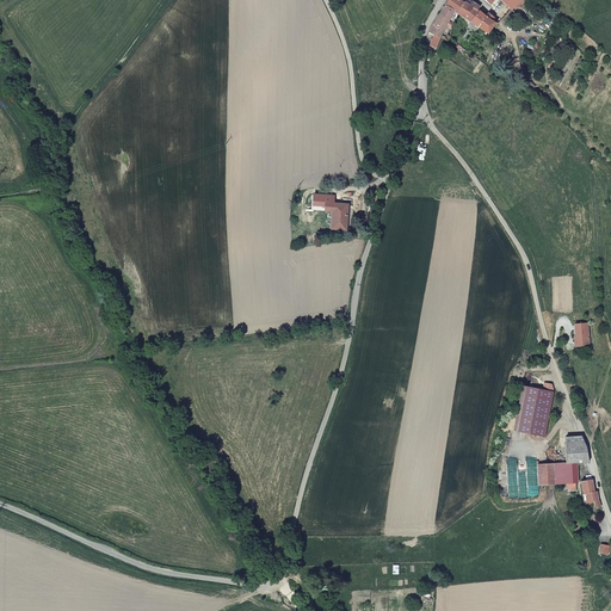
[(460,0),(448,0),(439,16),(452,24),(456,16),(457,16),(464,2),(460,0)]
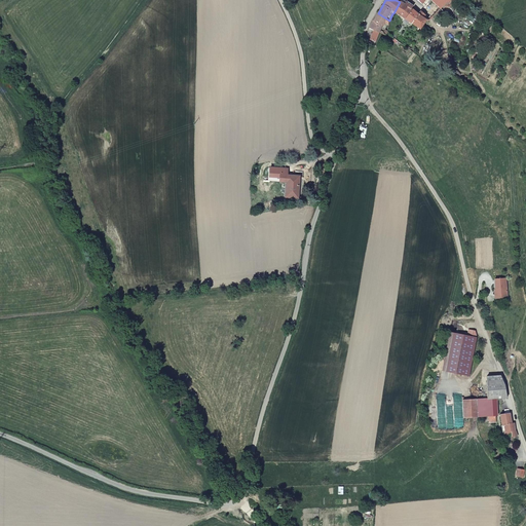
[(393,13),(392,13),(404,21),(412,10),(411,10),(413,6),(407,2),(404,5),(403,4),(405,0),(404,0),(401,0),(400,2),(393,13)]
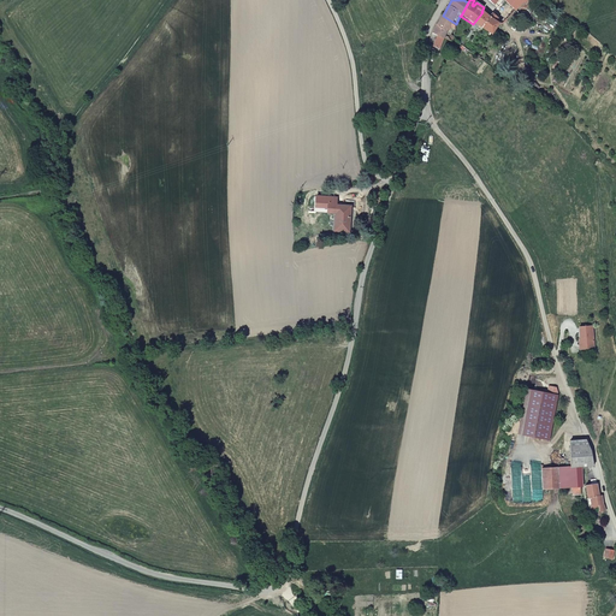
[(503,0),(497,9),(504,16),(503,17),(507,21),(510,16),(514,18),(517,15),(515,11),(504,1),(503,0)]
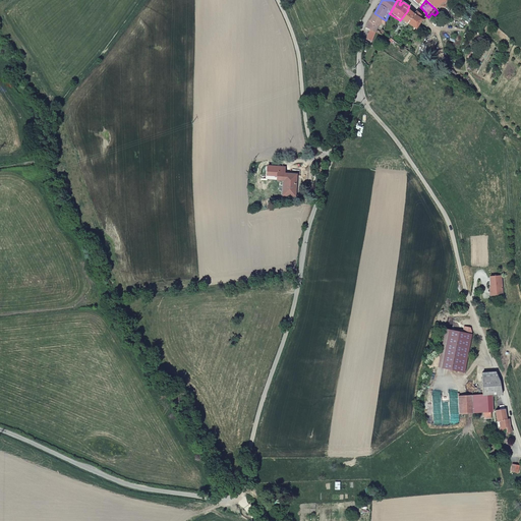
[(427,0),(426,1),(436,9),(441,3),(443,0),(427,0)]
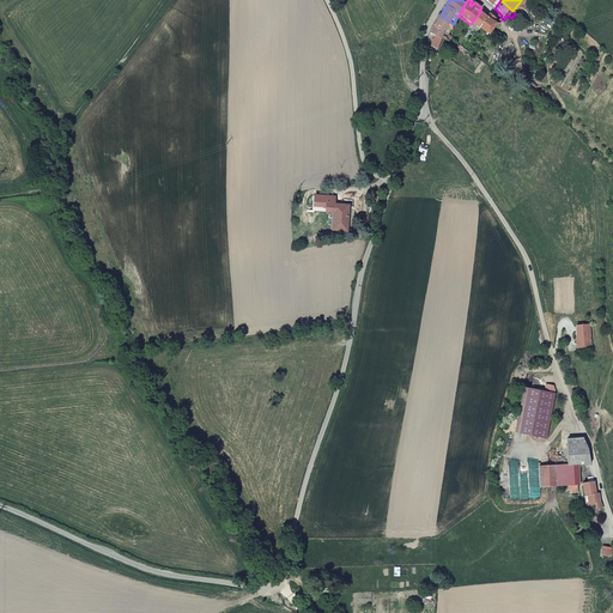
[(480,12),(471,24),(479,29),(486,18),(480,12)]
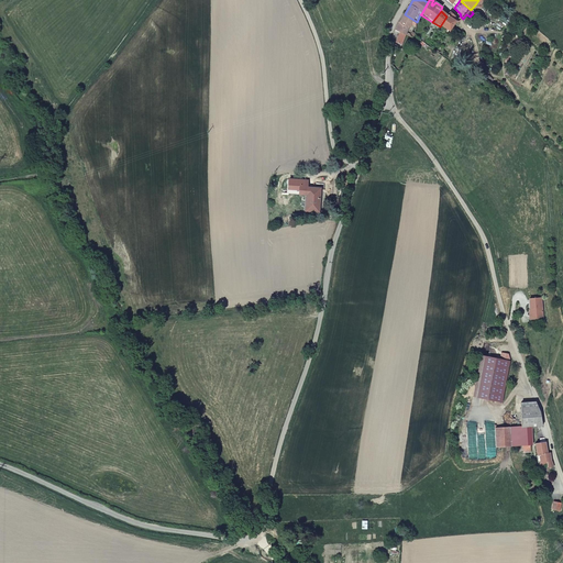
[(440,26),(449,32),(455,22),(453,21),(455,17),(450,12),(446,17),(440,26)]
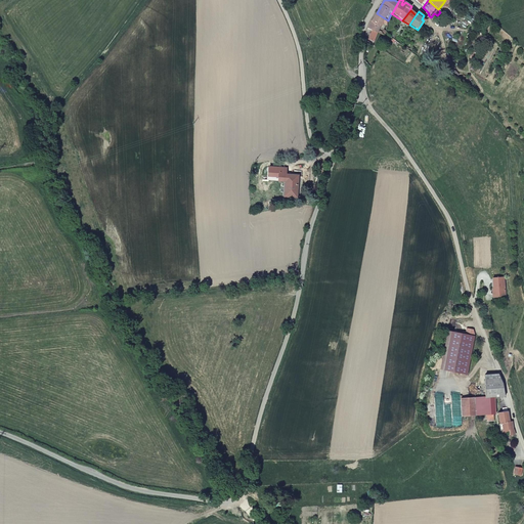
[(364,39),(367,40),(374,43),(380,27),(384,20),(387,23),(388,20),(377,13),(367,27),(364,39)]
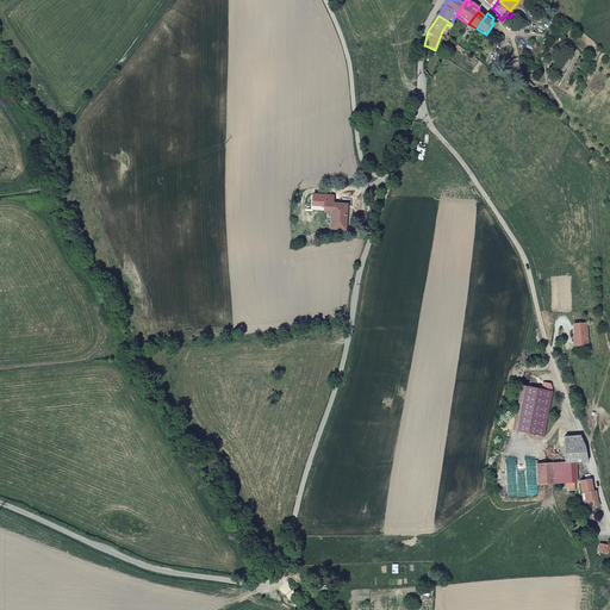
[(346,201),(335,201),(330,201),(329,228),(343,229),(343,224),(341,224),(341,223),(342,223),(343,213),(346,215),(346,201)]
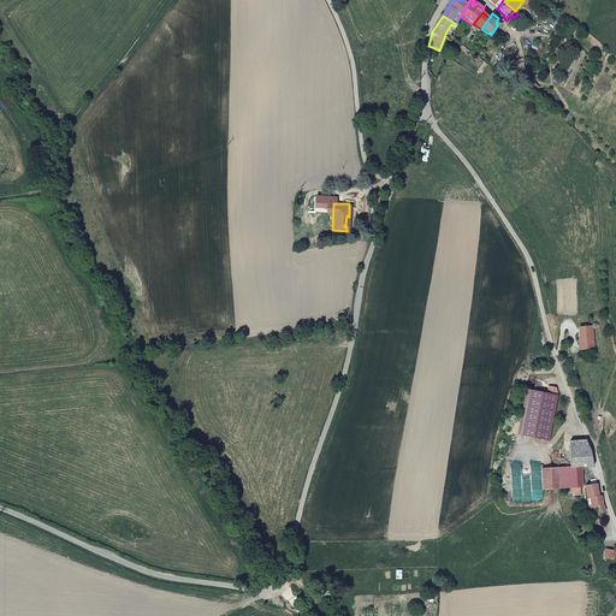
[(584,348),(593,347),(591,325),(578,326),(579,338),(582,338),(584,348)]
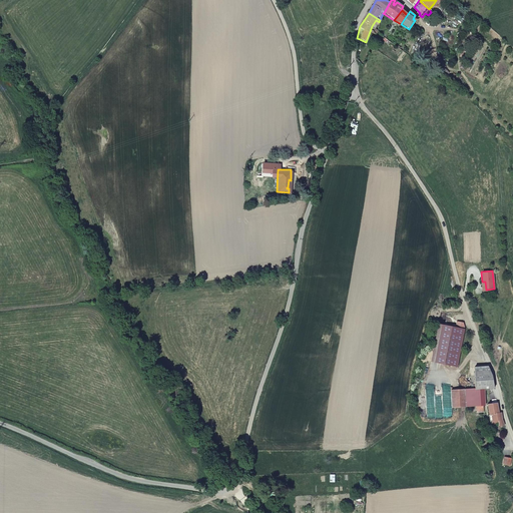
[(455,329),(442,326),(435,363),(458,367),(465,328),(463,324),(457,322),(455,329)]
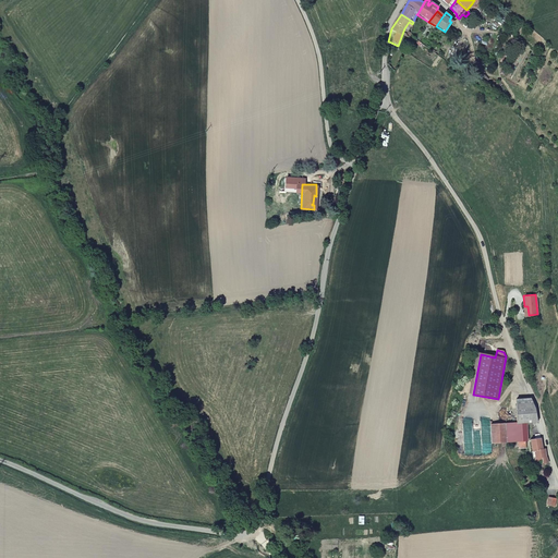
[(538,422),(534,405),(532,398),(516,399),(517,410),(516,410),(517,423),(492,425),(493,444),(507,443),(518,441),(526,441),(529,441),(529,440),(528,423),(538,422)]
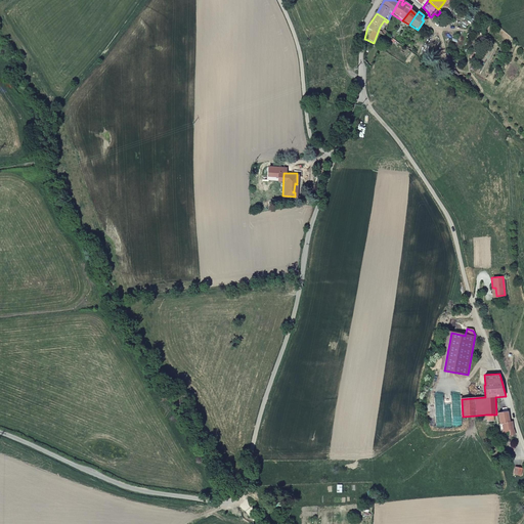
[(499,413),(497,413),(501,433),(507,433),(507,434),(511,434),(511,435),(516,434),(514,428),(512,421),(510,422),(508,411),(504,412),(501,413),(499,413)]
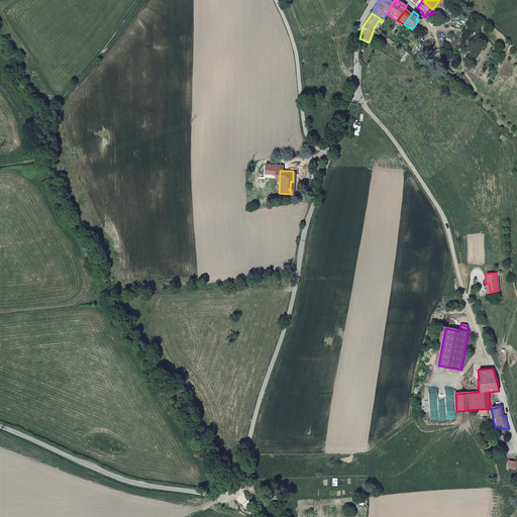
[(515,470),(516,462),(509,461),(507,469),(515,470)]
